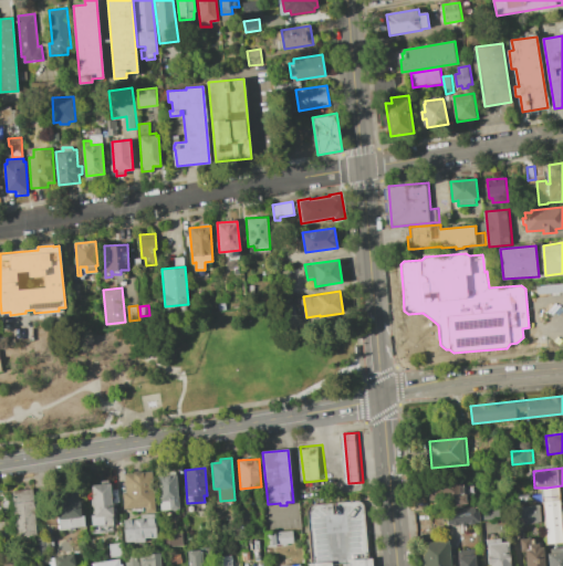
[(126,492),(124,473),(152,471),(156,512),(146,512),(145,506),(143,506),(144,511),(138,511),(138,510),(134,510),(134,507),(124,509),(123,492),(126,492)]
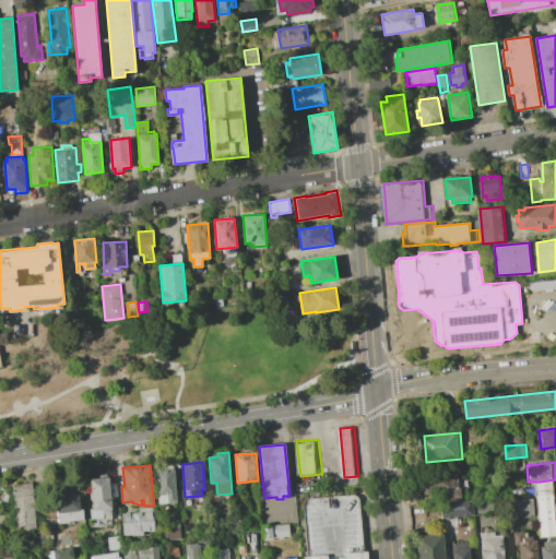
[(175,468),(177,502),(158,503),(156,470),(175,468)]
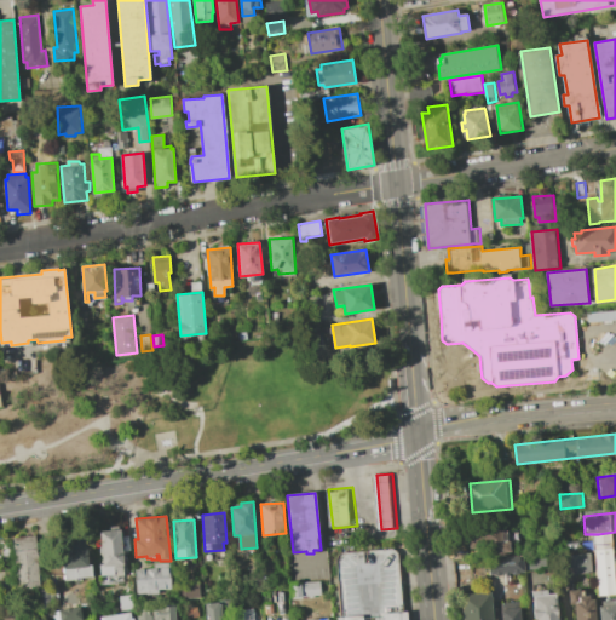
[(476,547),(494,546),(495,556),(510,556),(510,552),(517,552),(516,543),(524,541),(524,532),(513,532),(512,523),(475,527),(476,547)]
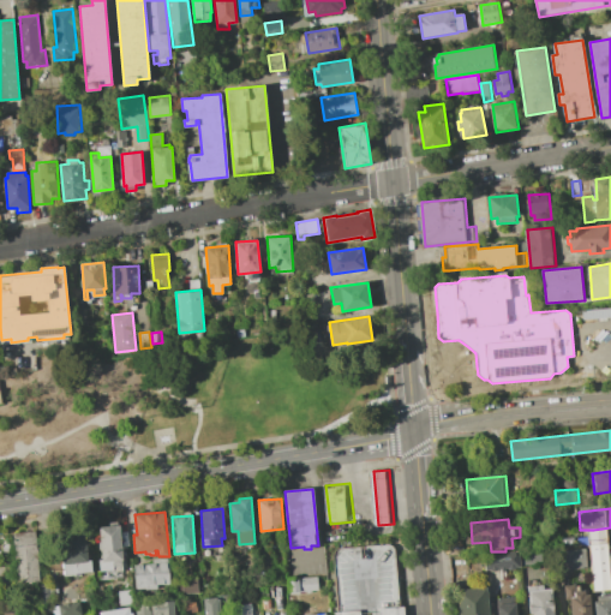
[(103,559),(100,526),(120,525),(124,571),(114,572),(114,569),(100,571),(99,560),(103,559)]
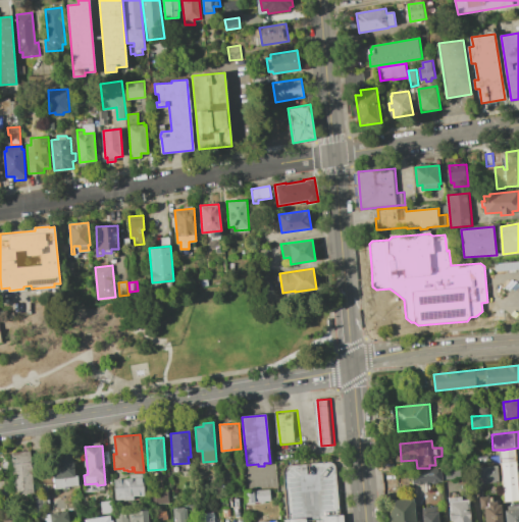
[(518,500),(508,502),(504,450),(518,448),(518,500)]
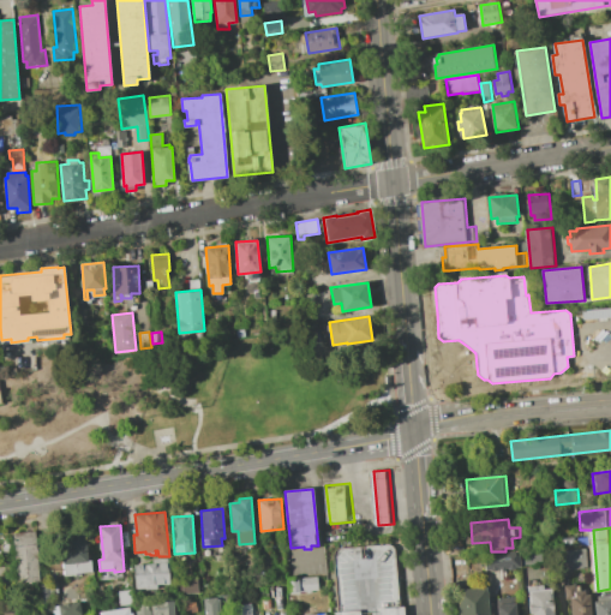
[(85,529),(89,560),(91,560),(93,572),(65,575),(61,531),(85,529)]
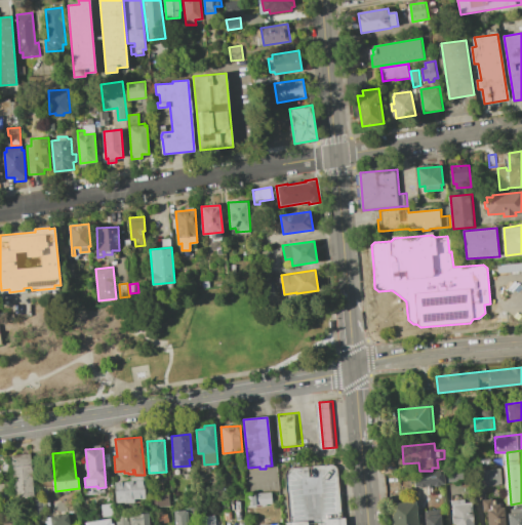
[(11,463),(10,455),(30,453),(35,496),(27,497),(28,498),(25,498),(25,497),(14,498),(12,475),(3,476),(2,465),(11,463)]
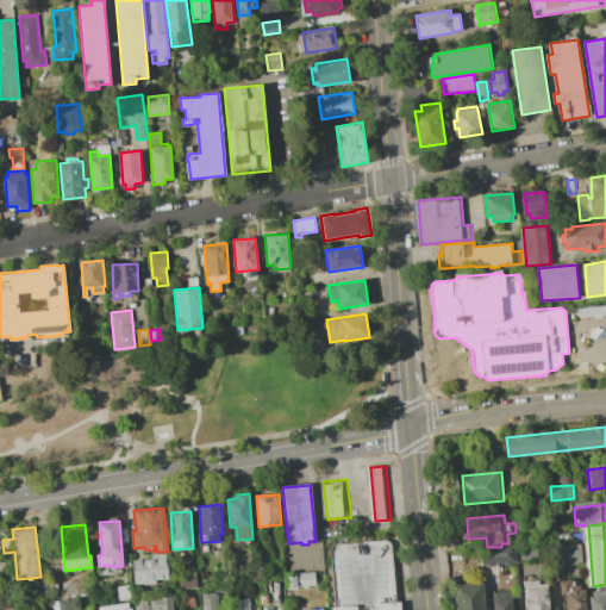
[(336,609),(400,609),(393,542),(392,540),(388,537),(337,543),(335,546),(333,551),(336,609)]
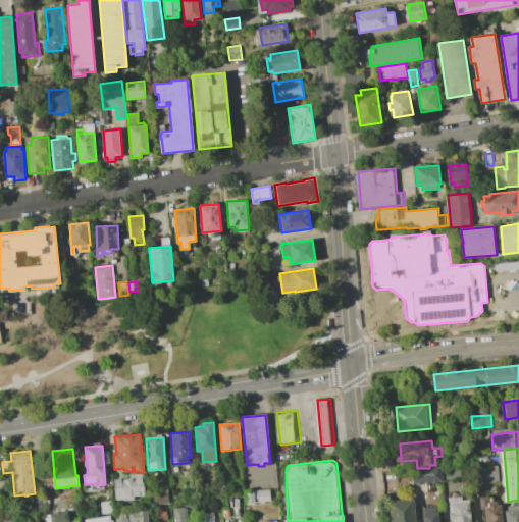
[(464,464),(465,475),(459,476),(460,478),(447,479),(446,466),(464,464)]
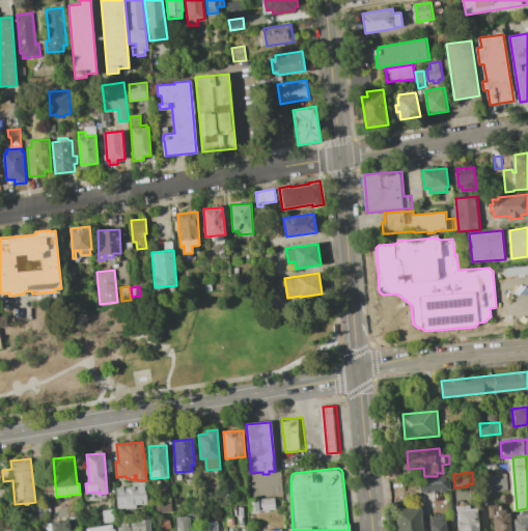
[(488,476),(510,475),(511,490),(489,491),(488,476)]
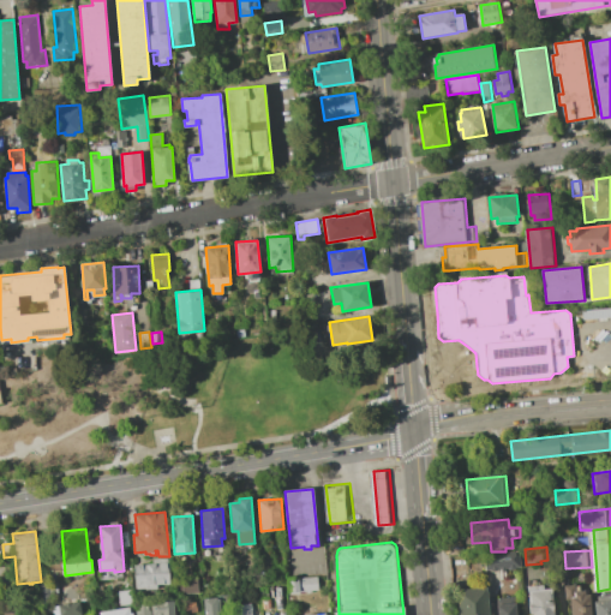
[(490,555),(523,551),(525,567),(491,571),(490,555)]
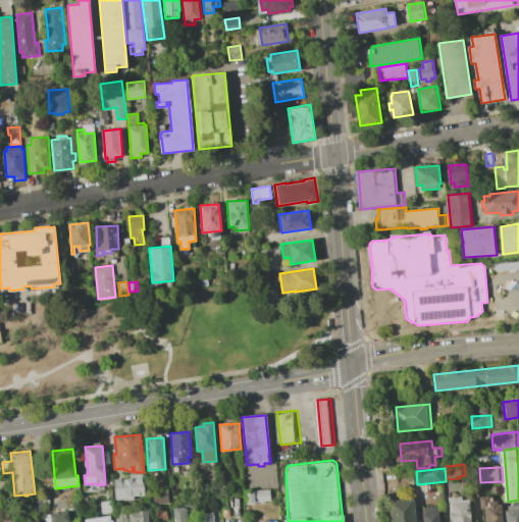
[(114,479),(131,478),(131,474),(143,474),(144,496),(134,496),(134,500),(116,501),(114,479)]
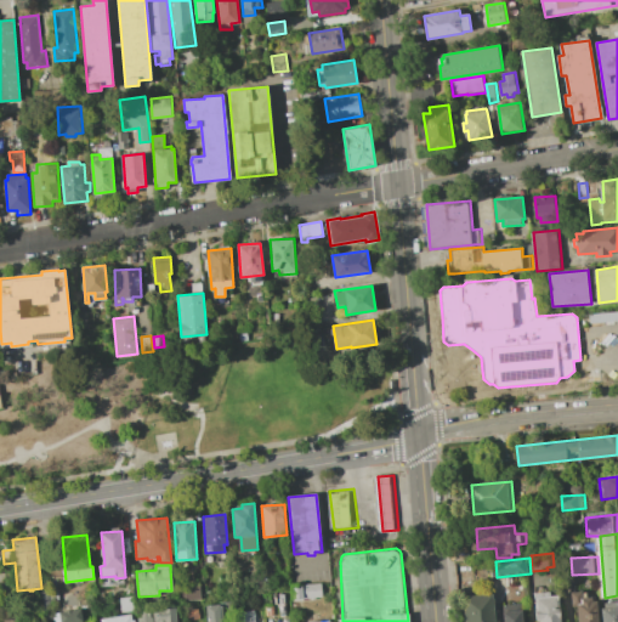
[(322,582),(323,595),(316,597),(316,599),(312,600),(311,597),(305,598),(305,600),(294,601),(292,584),(322,582)]
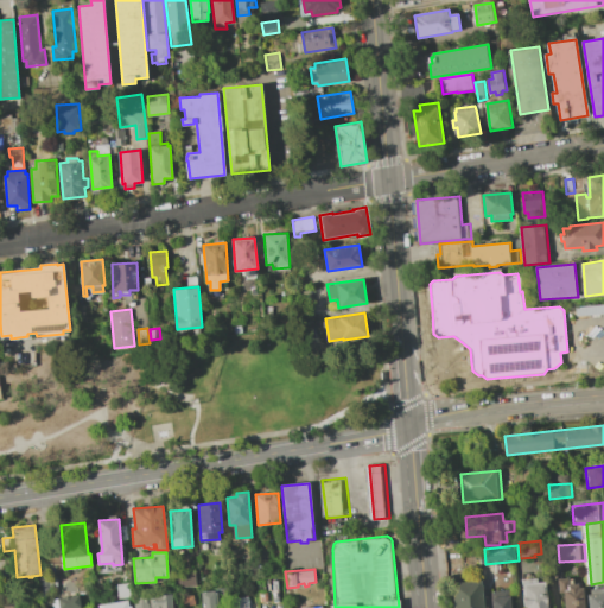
[(196,571),(197,586),(179,587),(177,572),(196,571)]
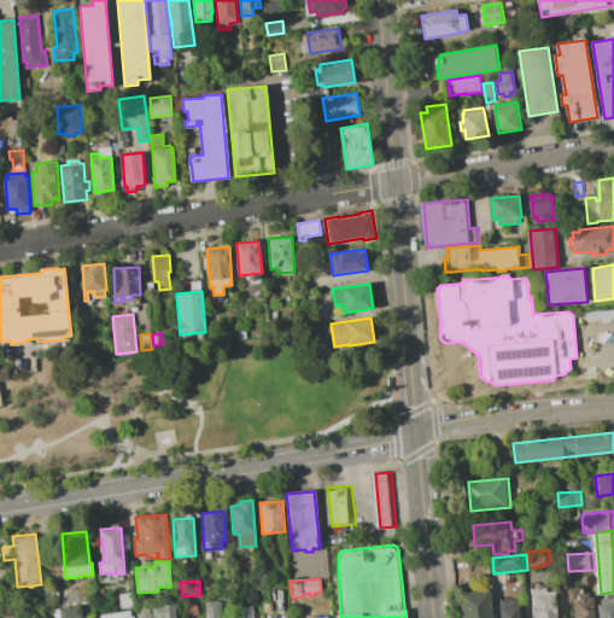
[(530,588),(555,587),(557,617),(536,617),(532,617),(530,588)]
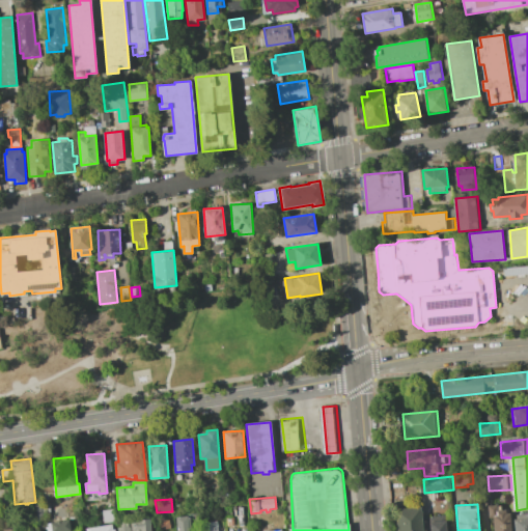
[(494,530),(493,516),(489,516),(488,505),(496,505),(496,510),(505,509),(505,513),(510,513),(511,530),(494,530)]
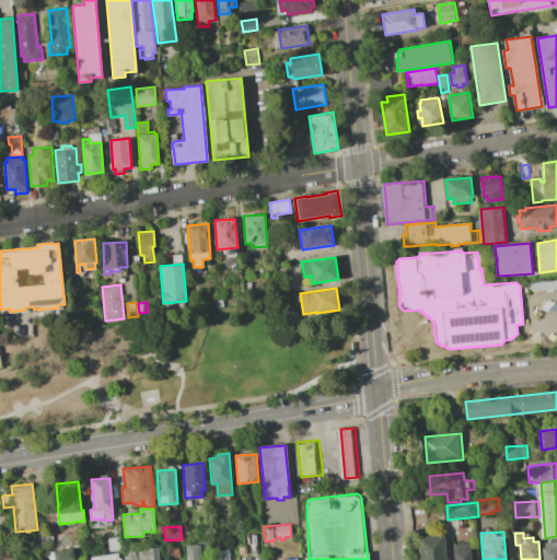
[(443,534),(445,559),(419,559),(418,536),(443,534)]
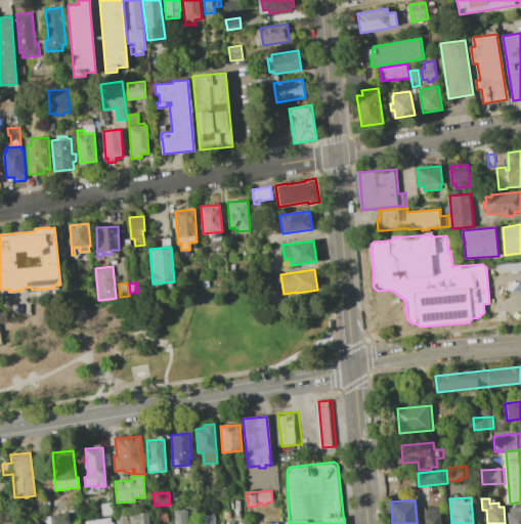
[(115,501),(116,514),(102,516),(101,504),(115,501)]
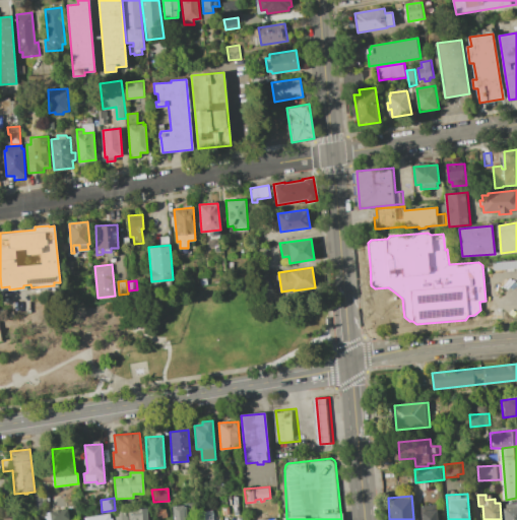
[(184,505),(184,506),(186,506),(187,518),(185,518),(185,519),(174,519),(173,506),(184,505)]
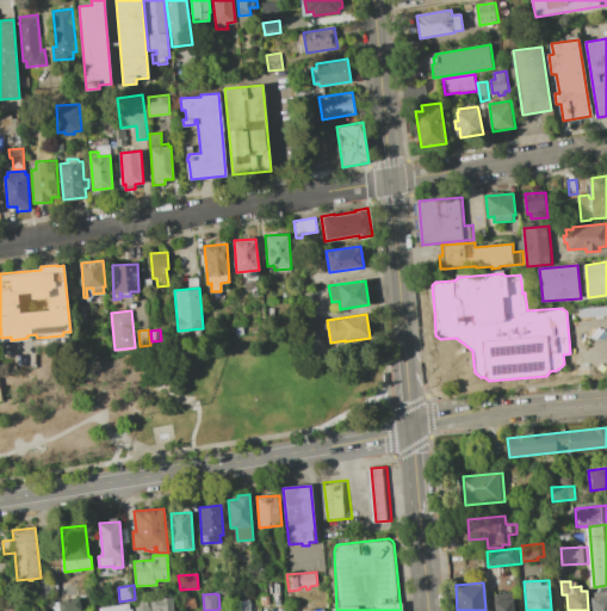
[(173,597),(173,610),(150,610),(150,599),(173,597)]
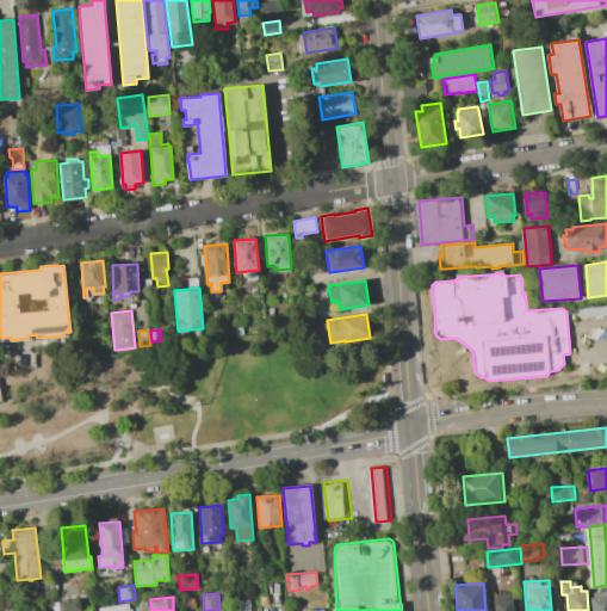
[(606,610),(596,610),(596,598),(606,597),(606,610)]
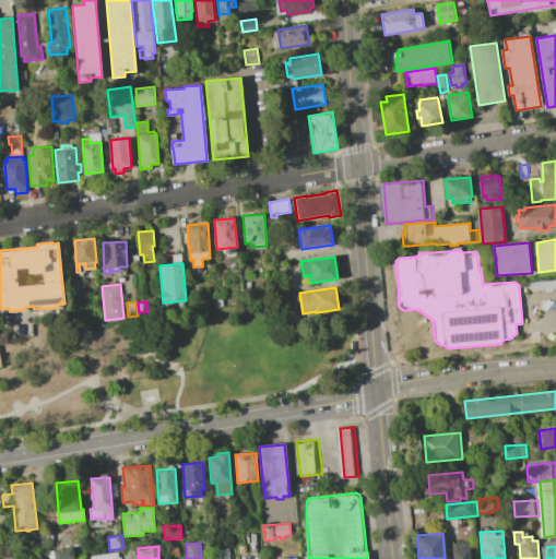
[(72,547),(74,558),(68,558),(54,558),(54,550),(72,547)]
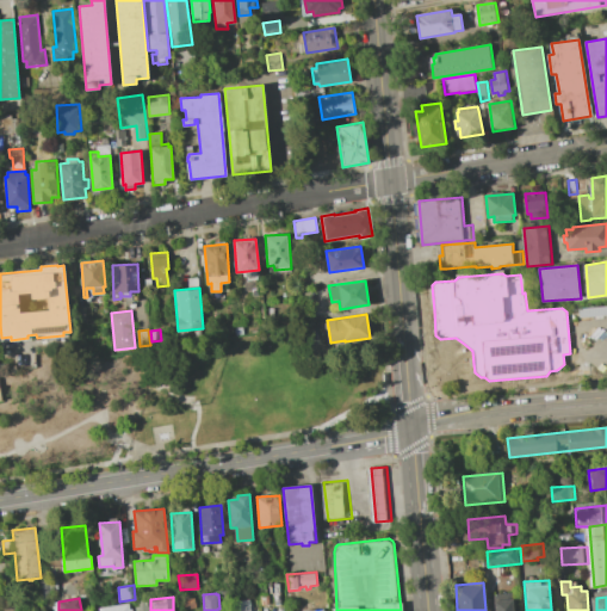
[(20,599),(22,610),(4,610),(2,602),(20,599)]
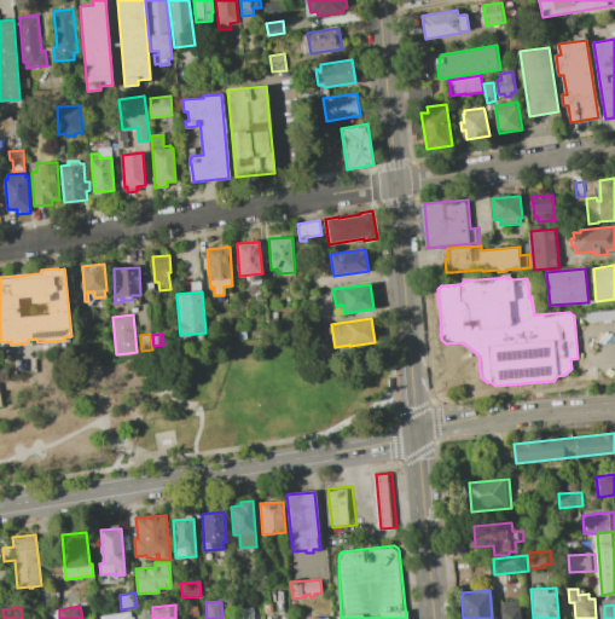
[(237,618),(237,608),(254,607),(254,618),(237,618)]
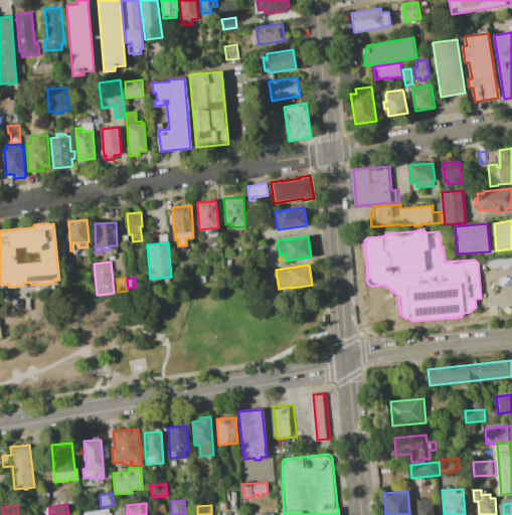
[(416,514),(416,507),(433,505),(433,514),(416,514)]
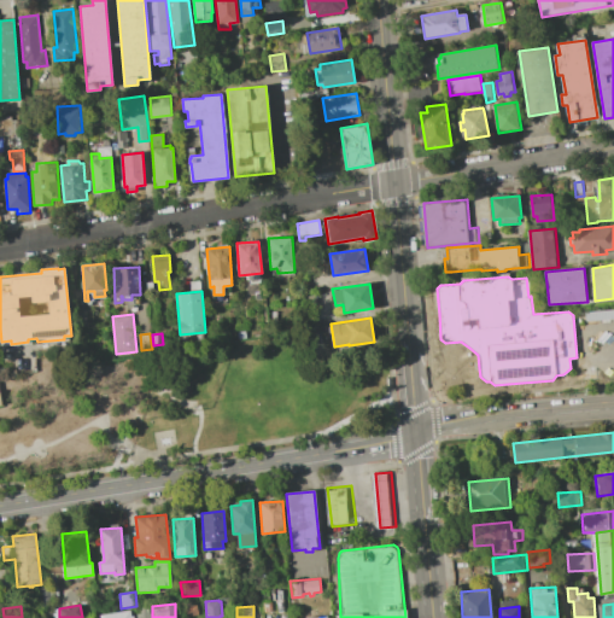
[(150,607),(150,613),(152,613),(152,617),(136,617),(136,608),(150,607)]
